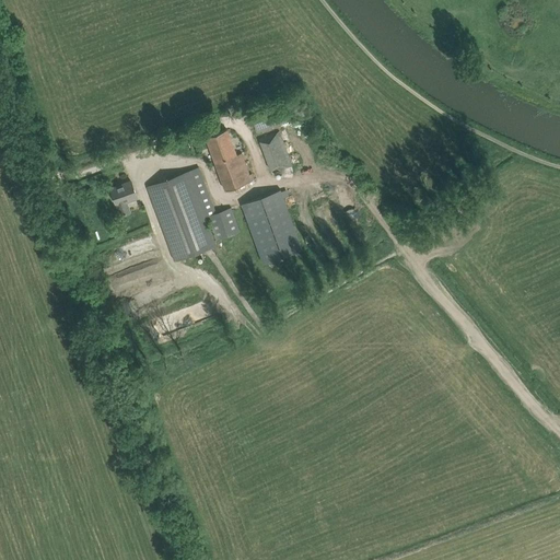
[(299,96),(251,114),(257,132),(305,115),(299,96)]
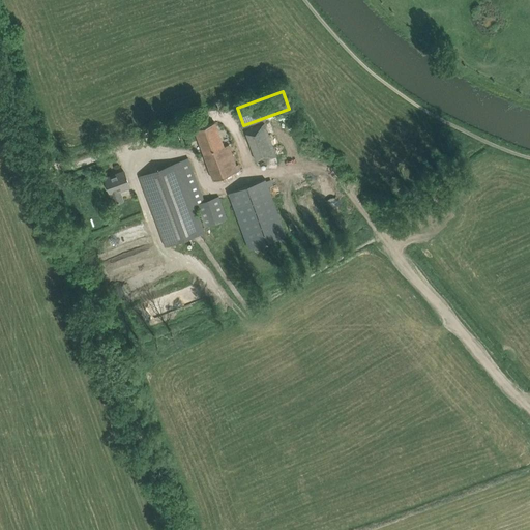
[(239,165),(236,166),(229,145),(224,146),(214,122),(195,129),(213,180),(241,170),(239,165)]
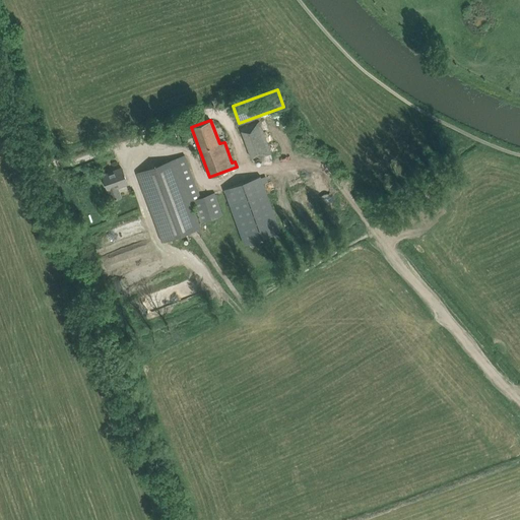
[(260,122),(242,128),(253,160),(271,154),(260,122)]
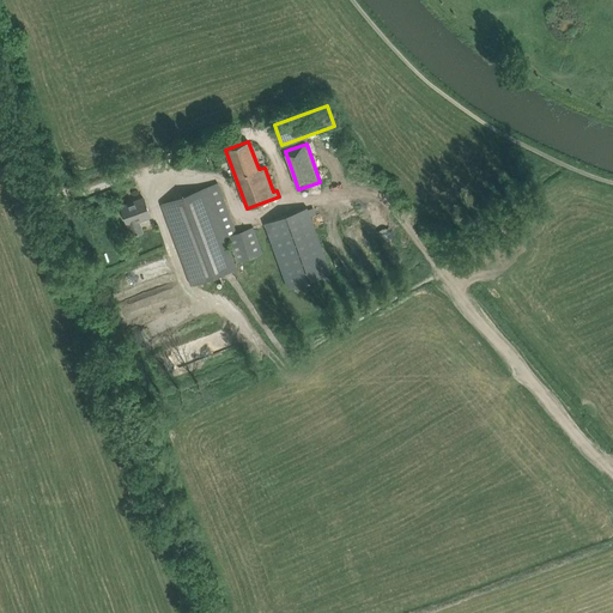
[(228,237),(237,234),(218,183),(206,187),(225,238),(228,237)]
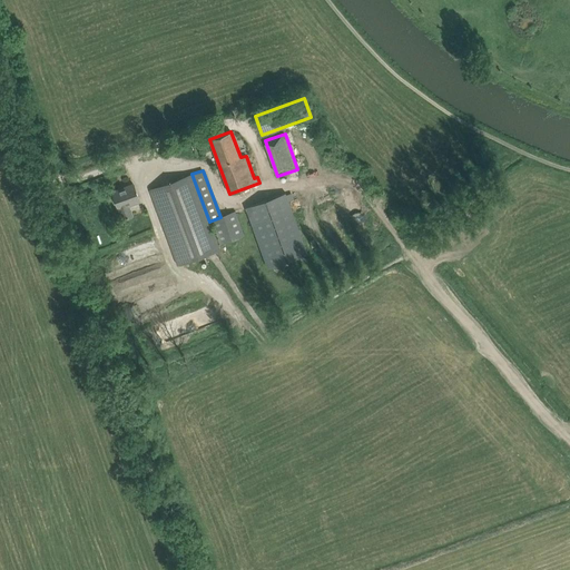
[(192,174),(149,190),(178,266),(220,251),(209,222),(192,174)]
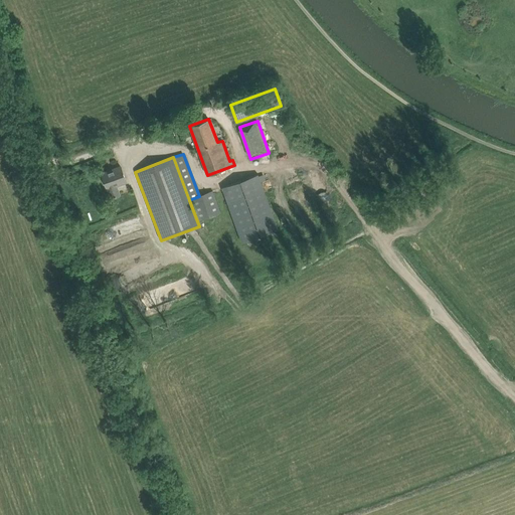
[(112,198),(119,195),(115,186),(127,181),(121,166),(102,173),(108,188),(112,198)]
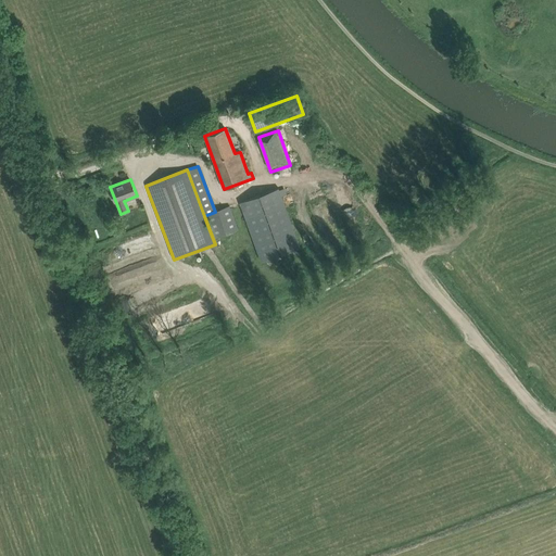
[(239,202),(261,262),(300,248),(279,188),(239,202)]
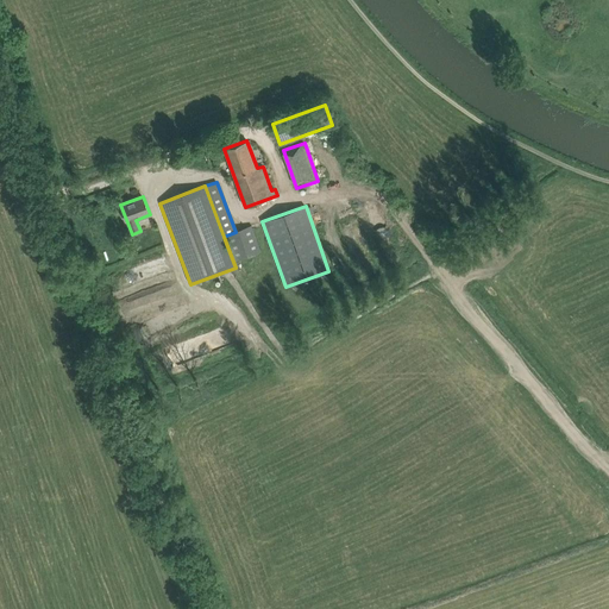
[(251,226),(236,232),(226,236),(236,261),(261,251),(251,226)]
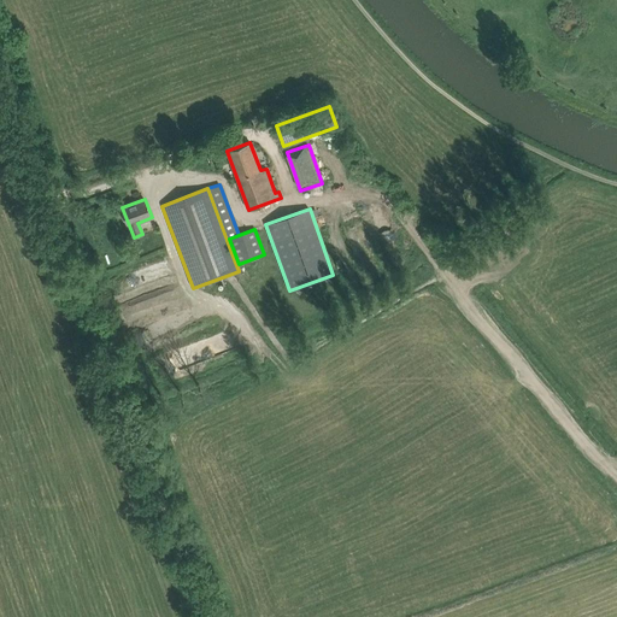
[(154,260),(116,271),(119,285),(172,269),(169,257),(162,259),(164,268),(157,270),(154,260)]
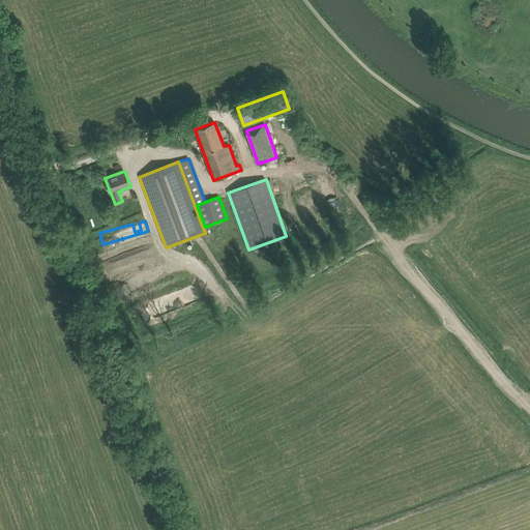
All buildings are outlined.
